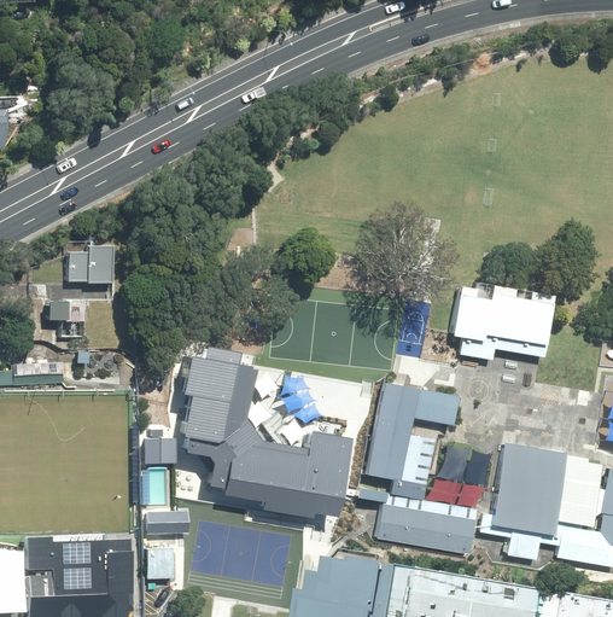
[(11,109),(0,109),(0,141),(6,141),(5,128),(13,128),(11,109)]
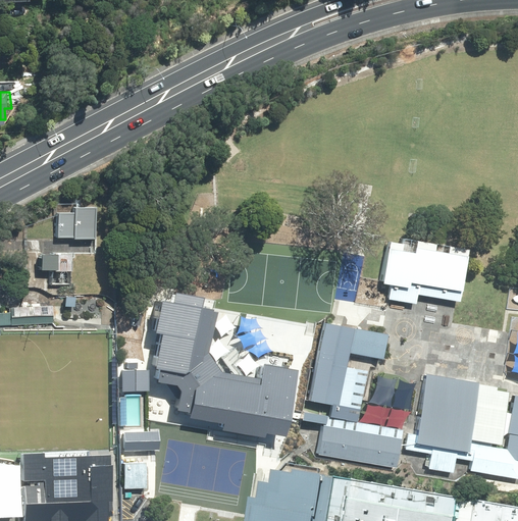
[(99,207),(75,207),(75,213),(57,213),(56,238),(98,239),(99,207)]
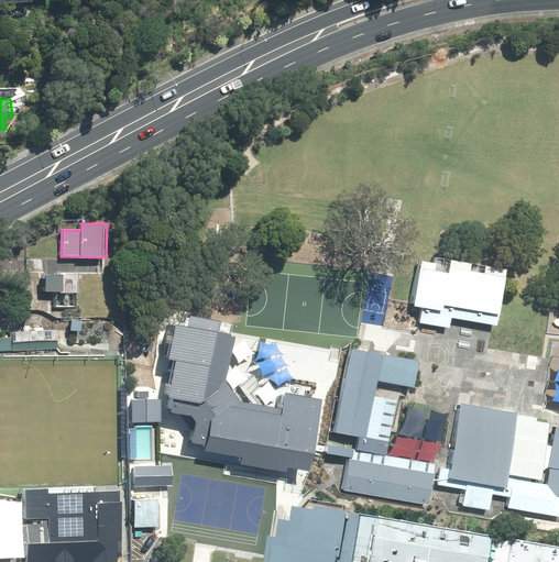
[(499,278),(413,262),(402,320),(488,337),(499,278)]
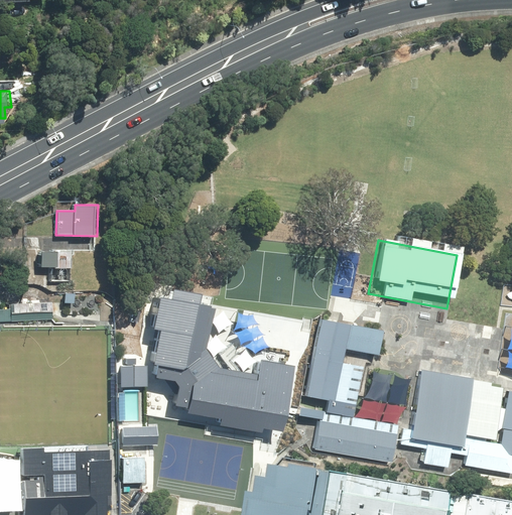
[(40,266),(73,266),(73,250),(40,250),(40,266)]
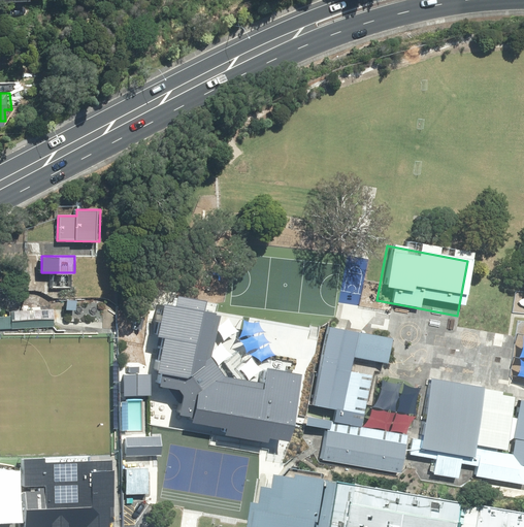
[(207,310),(156,307),(155,328),(206,331),(207,310)]
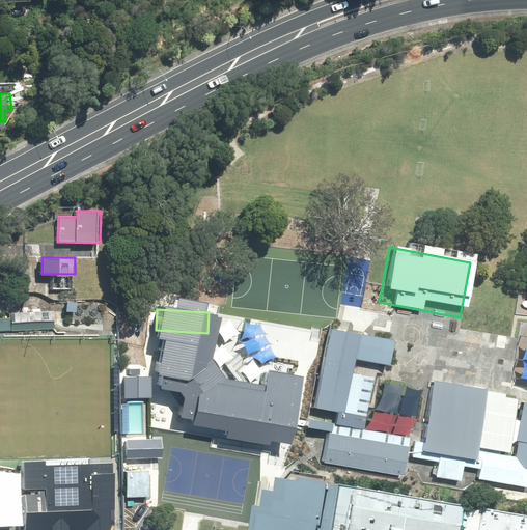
[(393,339),(331,328),(316,408),(366,416),(373,375),(354,372),(356,359),(389,364),(393,339)]
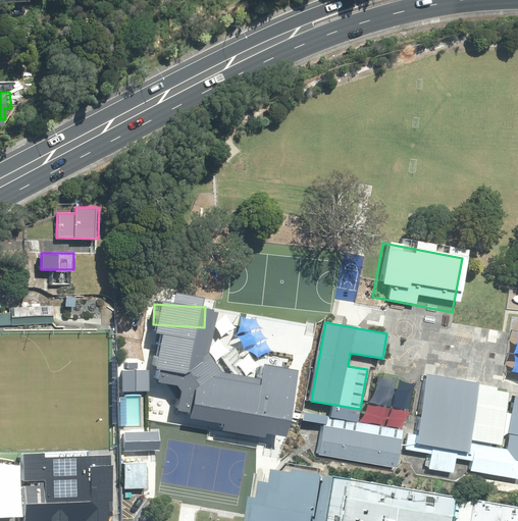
[(183,334),(155,330),(149,363),(173,367),(170,388),(179,391),(175,413),(283,431),(294,367),(180,348),(183,334)]
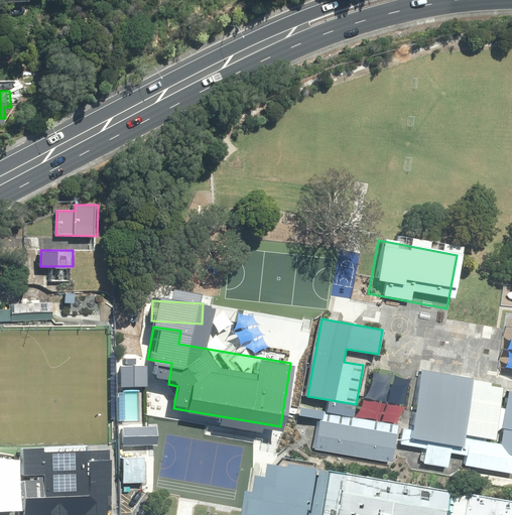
[(140,376),(139,361),(120,362),(121,377),(140,376)]
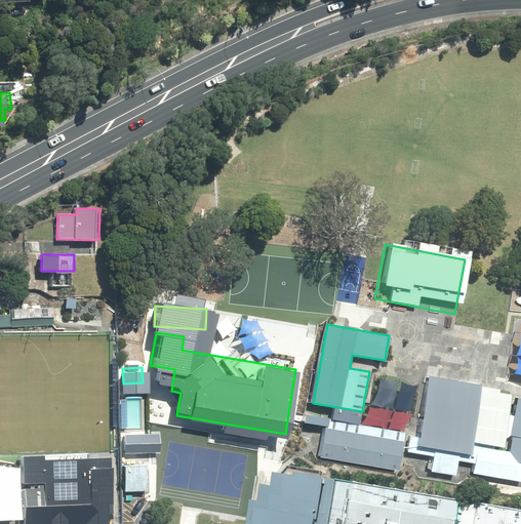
[(483,386),(431,376),(418,436),(411,435),(408,450),(471,461),(468,479),(520,488),(520,396),(517,396),(509,448),(473,443),(483,386)]
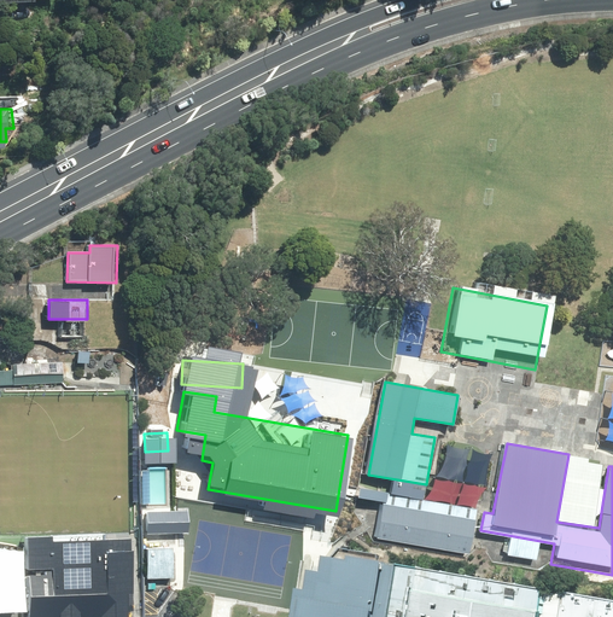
[(477,508),(390,493),(381,539),(468,554),(477,508)]
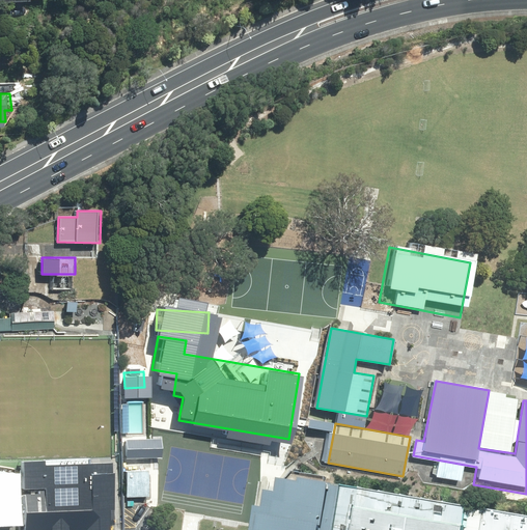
[(148,507),(145,440),(128,441),(131,508),(148,507)]
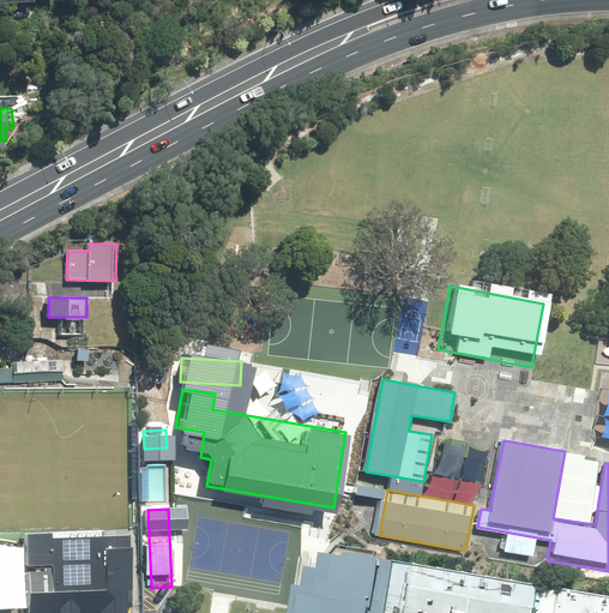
[(132,612),(132,540),(24,540),(24,612),(132,612)]
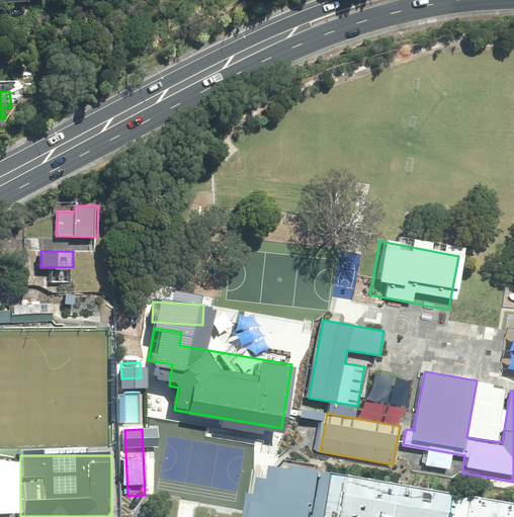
[(6,468),(0,466),(0,502),(8,504),(6,468)]
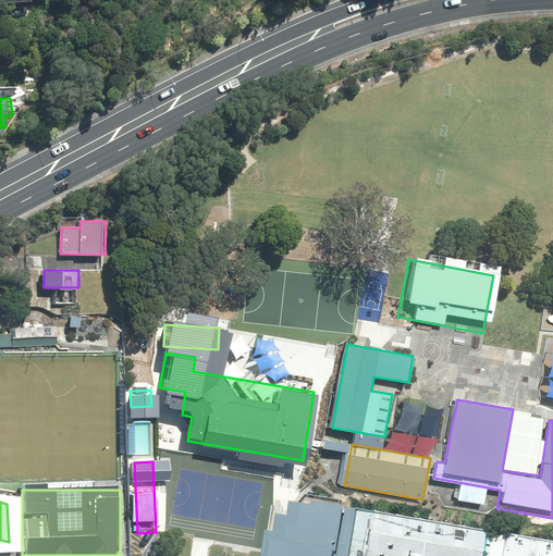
[(358,555),(367,509),(322,502),(321,506),(303,503),(299,518),(286,516),(284,532),(275,530),(270,555),(358,555)]
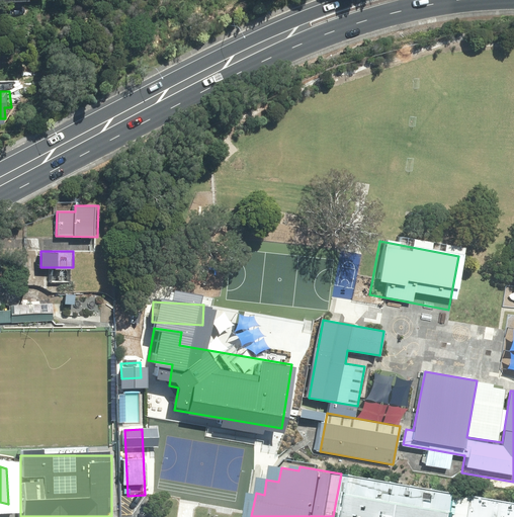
[(513,502),(341,474),(333,516),(513,516),(513,502)]
